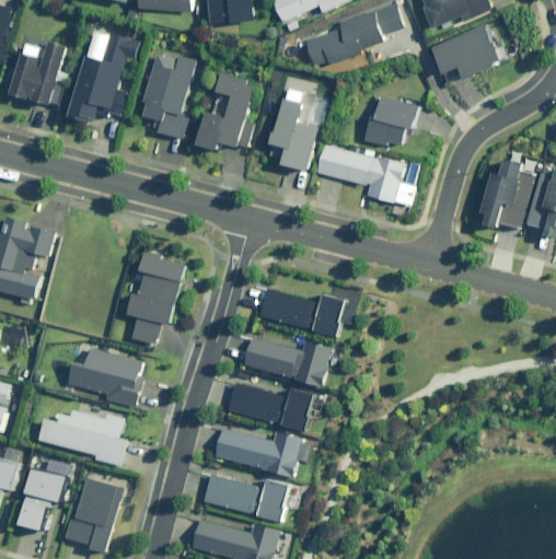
[(137,0),(137,8),(193,11),(194,0),(137,0)]
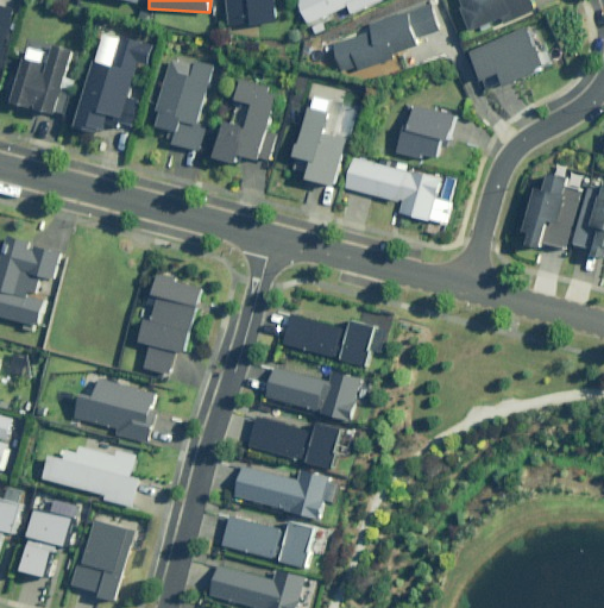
[(277,22),(275,0),(222,0),(226,27),(277,22)]
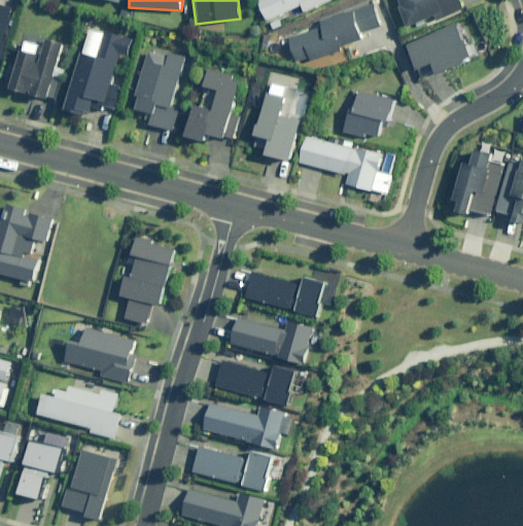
[(256,0),(266,20),(301,4),(303,11),(328,0),(256,0)]
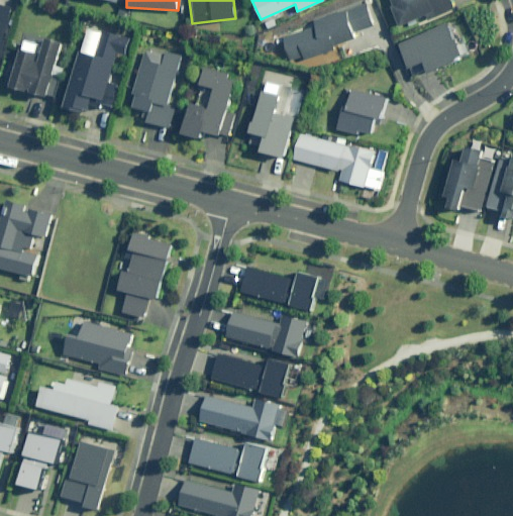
[(386,0),(397,26),(415,20),(416,22),(452,8),(448,0),(386,0)]
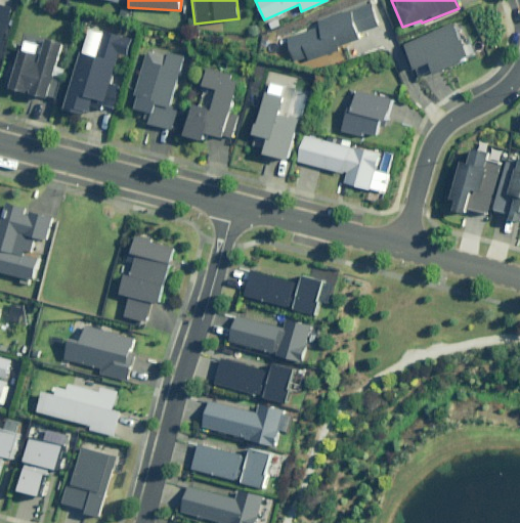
[(376,26),(367,3),(313,24),(315,27),(285,39),(294,61),(306,56),(307,61),(338,49),(337,46),(358,38),(356,33),(376,26)]
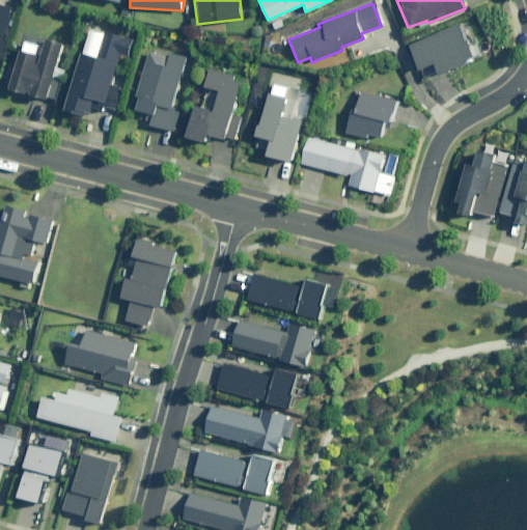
[(0,42),(8,7),(0,5),(0,42)]
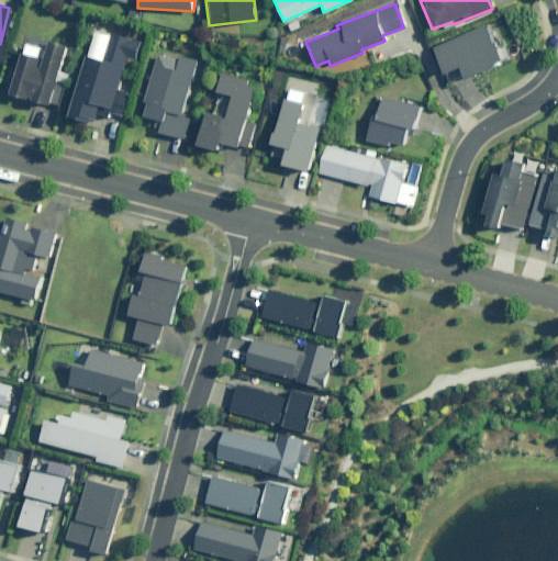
[(500,63),(483,25),(432,48),(444,74),(460,67),(466,78),(500,63)]
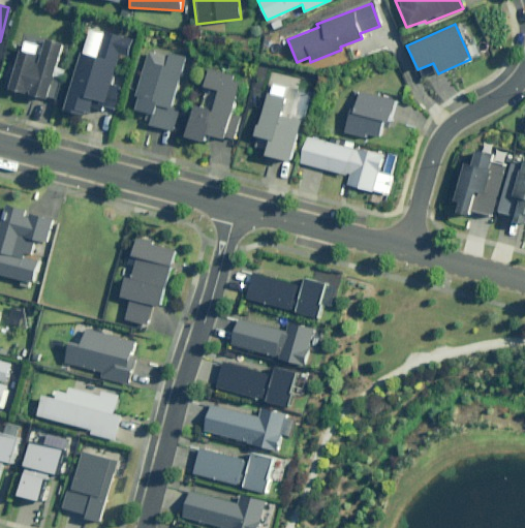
[(106,107),(122,43),(128,45),(130,39),(87,28),(81,53),(78,52),(63,109),(88,116),(91,103),(106,107)]
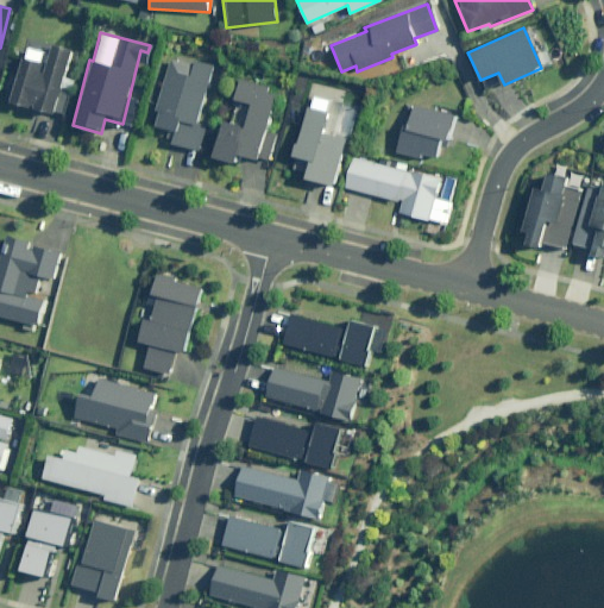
[(70,51),(49,45),(44,63),(20,57),(8,101),(57,114),(61,102),(56,101),(70,51)]
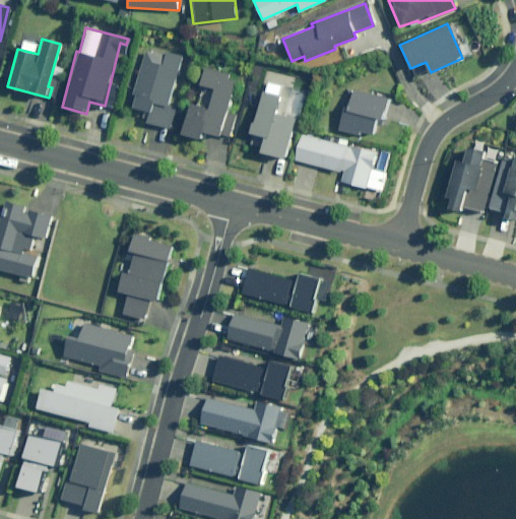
[(162,54),(132,46),(128,59),(138,62),(127,106),(147,111),(144,122),(167,128),(173,106),(166,104),(179,56),(163,52),(162,54)]
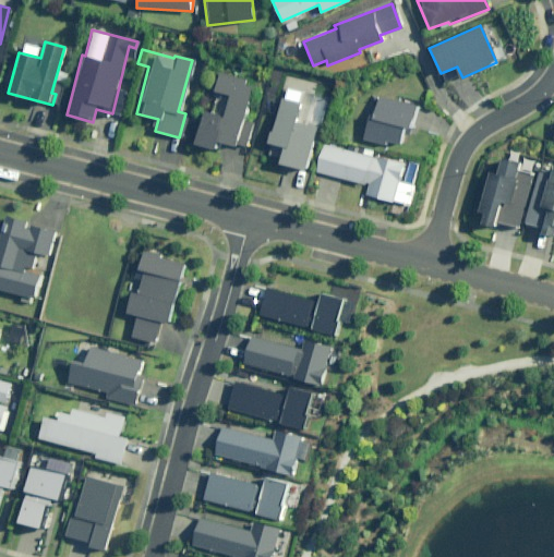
[(253,82),(218,72),(207,111),(204,110),(194,144),(216,149),(218,141),(244,148),(251,123),(242,121),(253,82)]
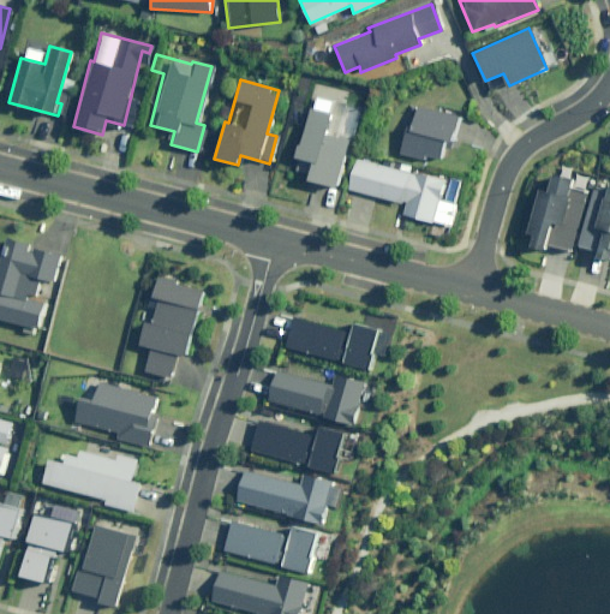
[(405,124),(398,155),(423,161),(424,154),(443,158),(446,147),(450,148),(458,114),(414,105),(410,125),(405,124)]
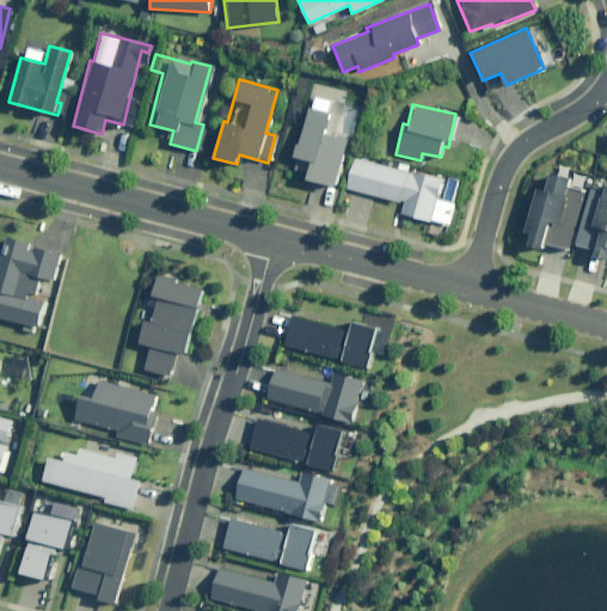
[(335,115),(308,108),(294,157),(311,162),(306,178),(333,187),(347,139),(329,134),(335,115)]
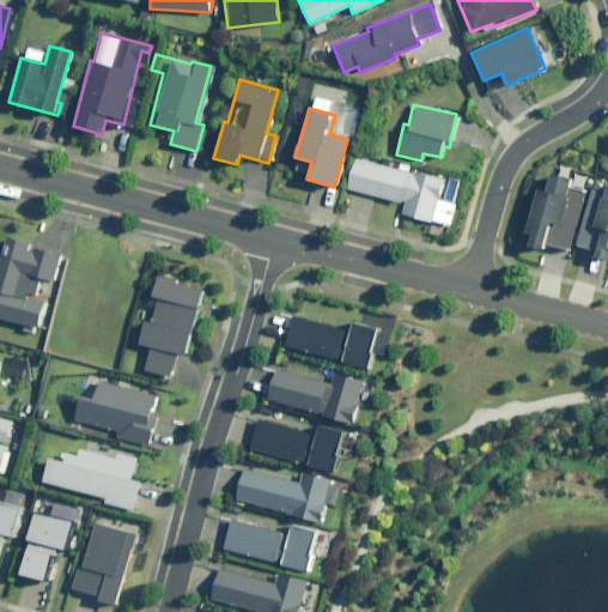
[(443,180),(352,158),(345,189),(402,203),(400,213),(447,224),(451,203),(438,199),(443,180)]
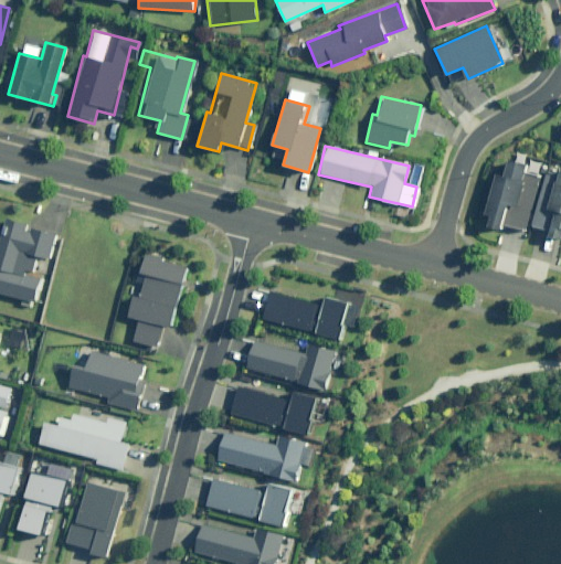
[(527,225),(541,174),(533,172),(536,168),(507,159),(505,170),(495,178),(485,214),(493,216),(489,226),(501,230),(504,224),(525,231),(527,225)]
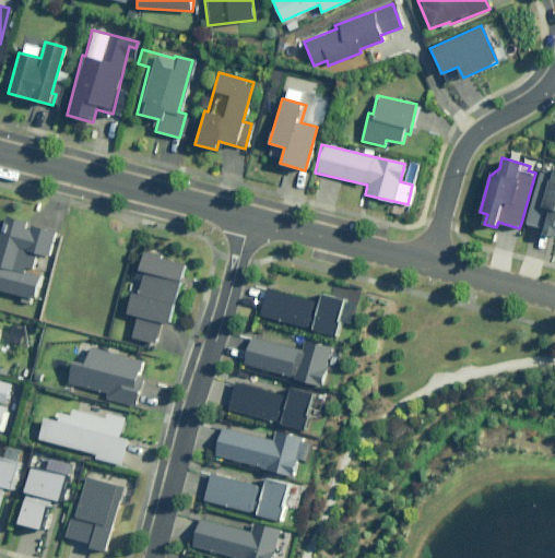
[(539,174),(524,224),(544,229),(543,233),(554,236),(554,165),(551,177),(539,174)]
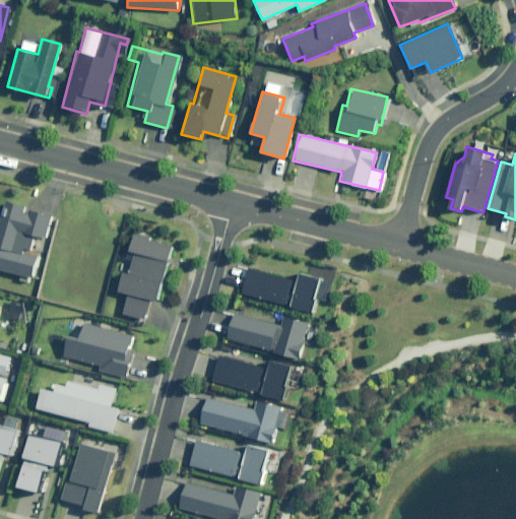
[(51,216),(4,202),(0,216),(0,268),(30,278),(38,255),(22,250),(27,234),(45,239),(51,216)]
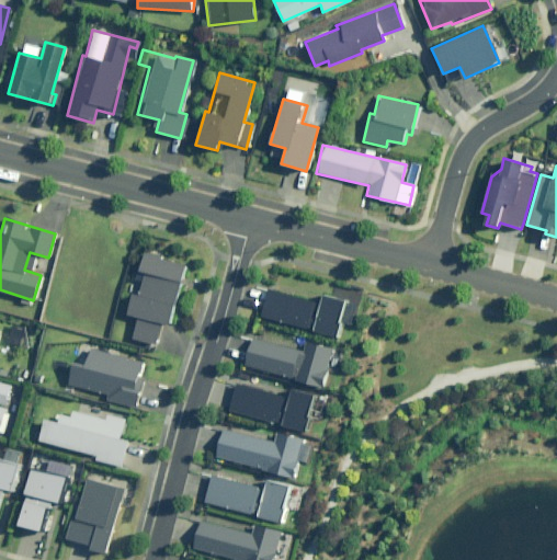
[(189,264),(145,251),(138,272),(144,274),(138,294),(134,293),(126,315),(137,318),(132,338),(155,345),(161,323),(169,326),(189,264)]
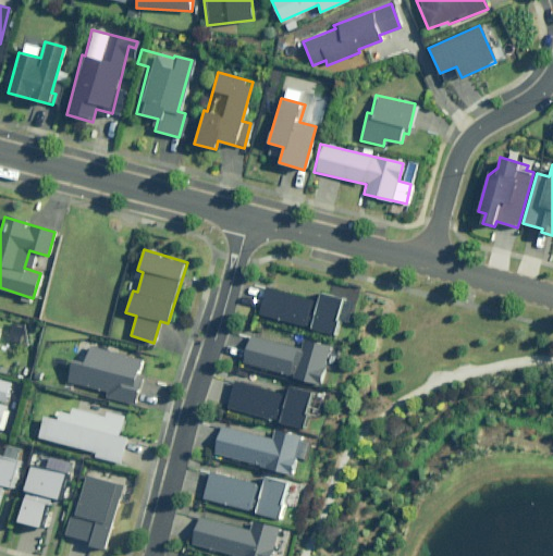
[(317,300),(267,286),(259,313),(334,335),(339,320),(349,323),(355,303),(319,293),(317,300)]
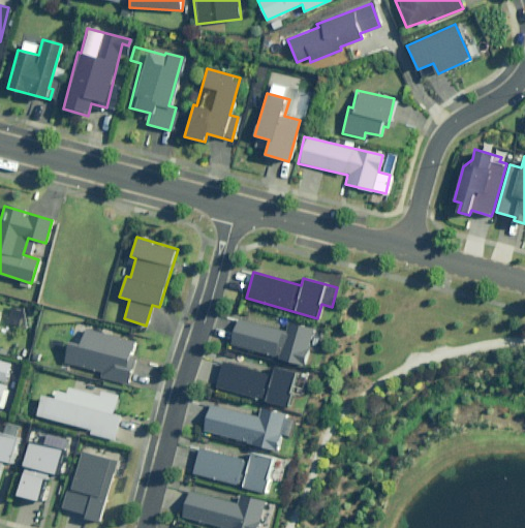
[(237,317),(228,343),(303,365),(313,329),(288,321),(285,331),(237,317)]
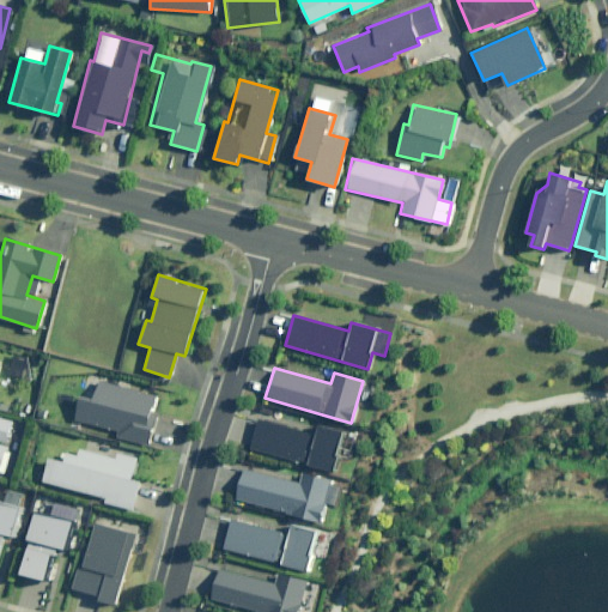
[(115,436),(146,444),(153,417),(150,416),(154,397),(97,381),(92,401),(80,399),(74,420),(116,431),(115,436)]
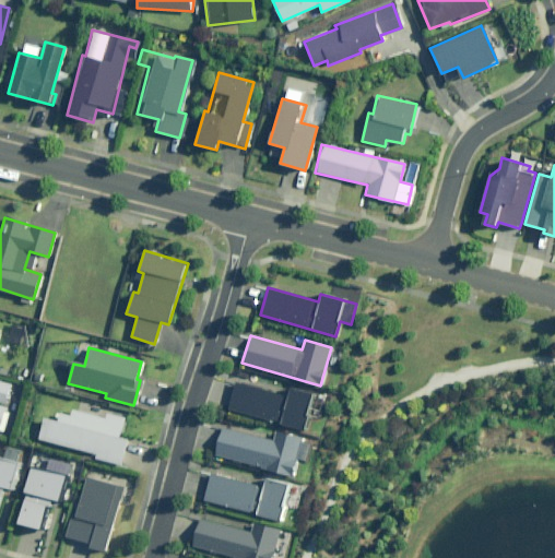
[(304,429),(315,390),(291,384),(287,394),(234,379),(226,408),(304,429)]
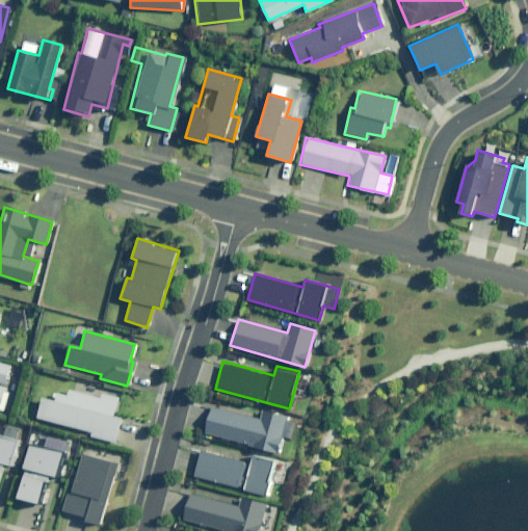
[(9,365),(0,362),(0,401),(9,365)]
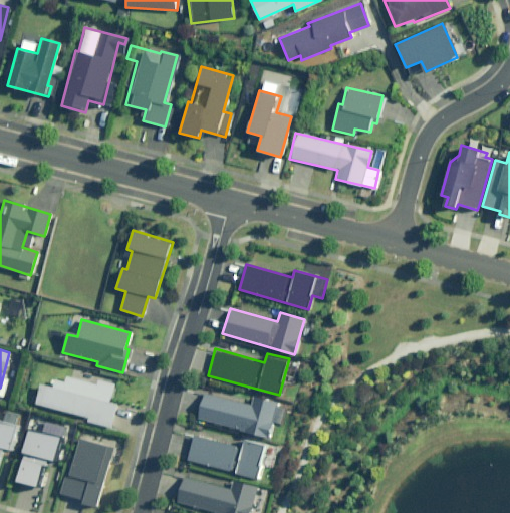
[(74,367),(71,377),(65,375),(63,382),(49,378),(47,386),(40,385),(35,403),(87,417),(86,421),(110,427),(116,404),(108,402),(113,383),(97,379),(98,373),(74,367)]
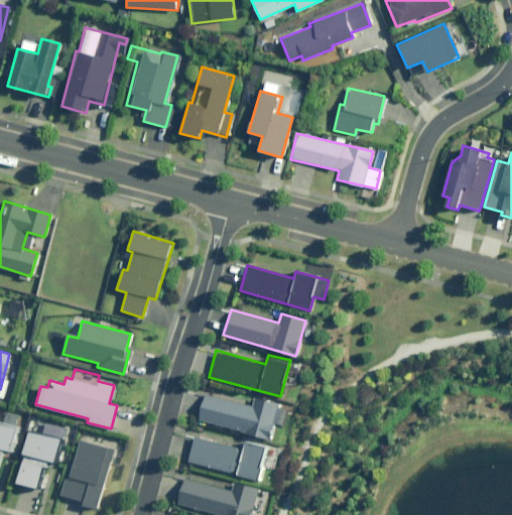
[(250,406),(205,394),(198,419),(269,438),(278,403),(253,397),(250,406)]
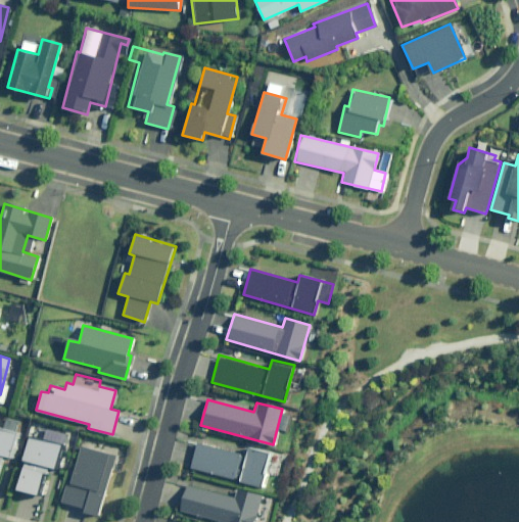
[(64,434),(43,429),(40,441),(61,446),(64,434)]
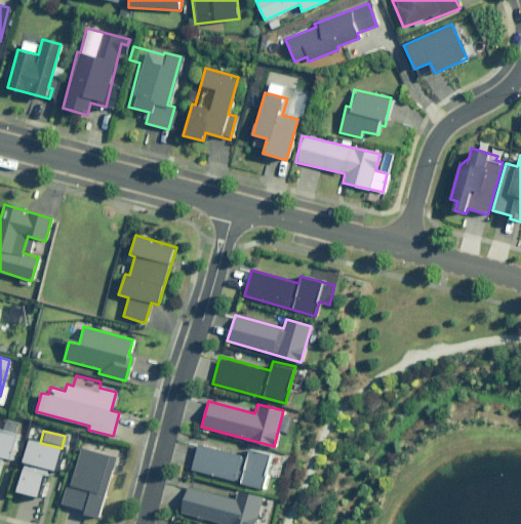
[(16,436),(0,432),(0,455),(11,458),(16,436)]
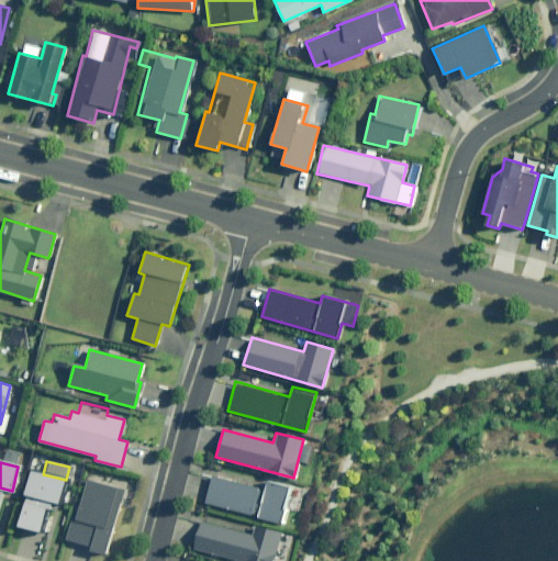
[(63,480),(26,471),(21,493),(13,525),(36,531),(45,500),(57,503),(63,480)]
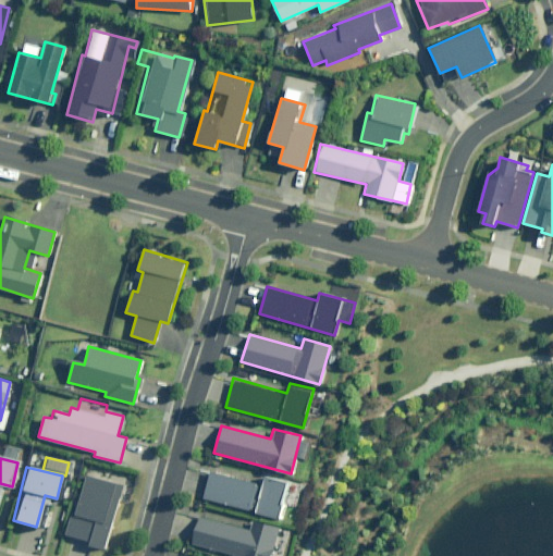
[(260,485),(209,471),(201,497),(277,518),(286,481),(263,474),(260,485)]
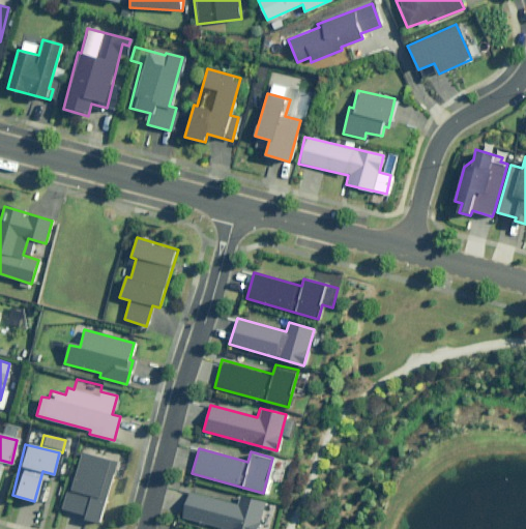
[(116,463),(81,452),(70,489),(67,488),(61,508),(85,516),(85,519),(99,523),(109,493),(107,493),(116,463)]
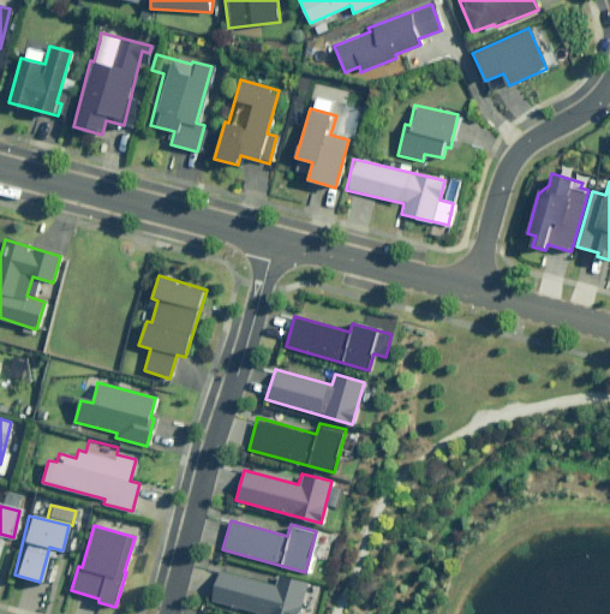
[(274,584),(219,570),(210,601),(259,613),(298,613),(306,582),(276,574),(274,584)]
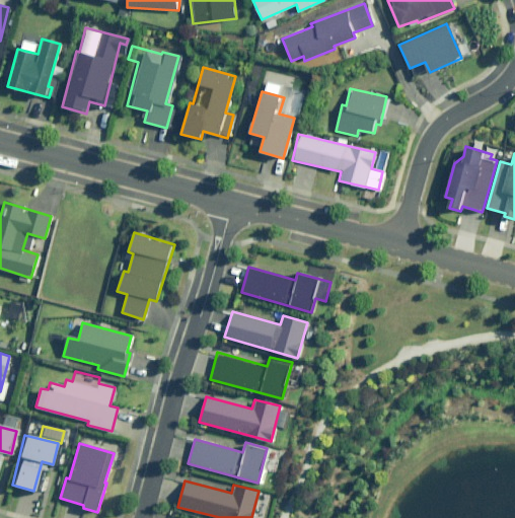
All buildings are outlined.
